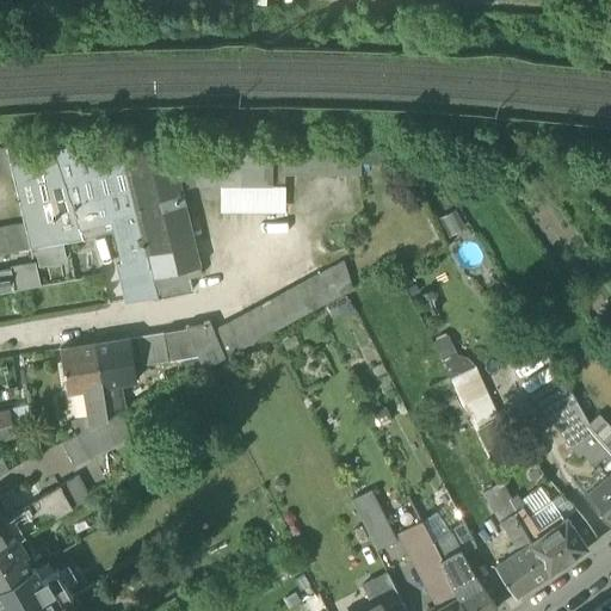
[(125,303),(158,297),(121,144),(51,146),(82,239),(82,240),(93,238),(91,227),(112,222),(115,233),(122,265),(116,266),(125,303)]
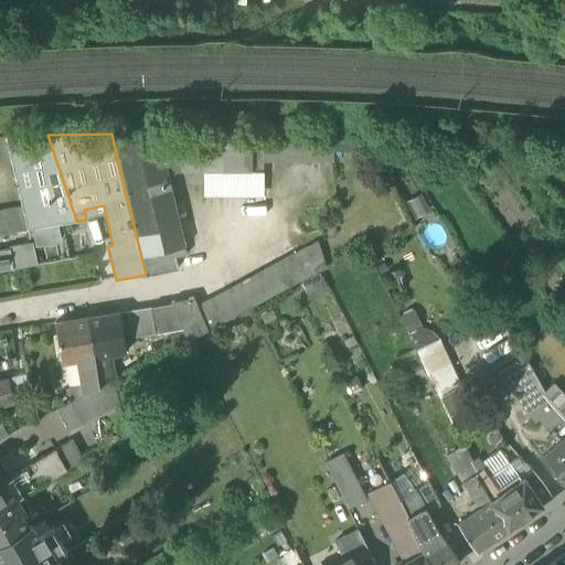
[(185,246),(168,171),(158,134),(112,134),(146,275),(147,277),(151,276),(150,275),(179,268),(176,257),(187,255),(185,246)]
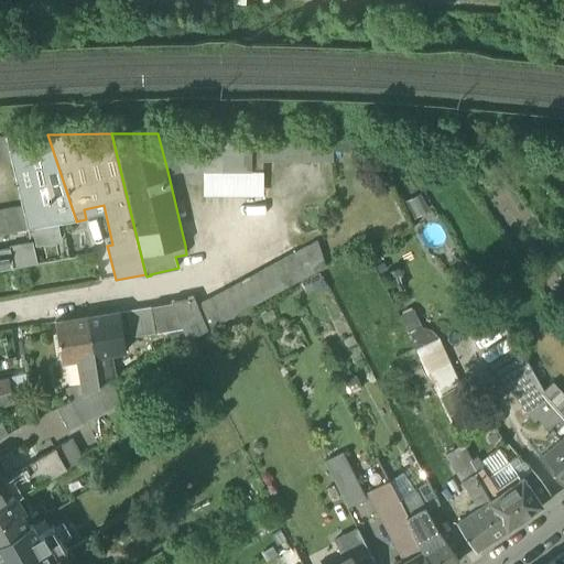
[(167,171),(186,171),(185,133),(158,133),(167,171)]
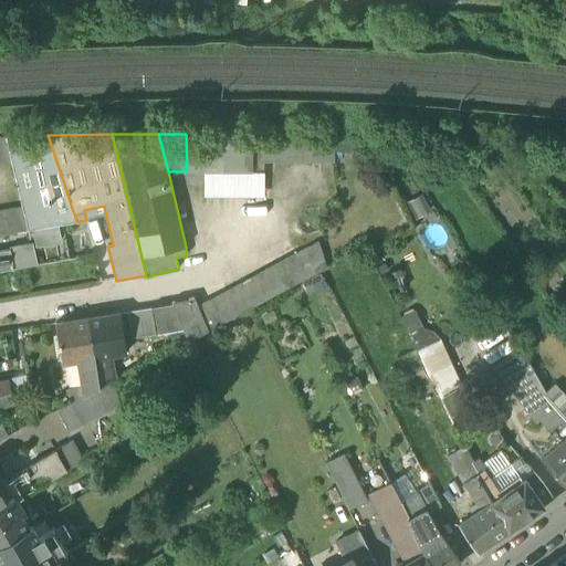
[(187,171),(206,171),(264,171),(264,161),(264,134),(253,134),(186,134),(187,171)]
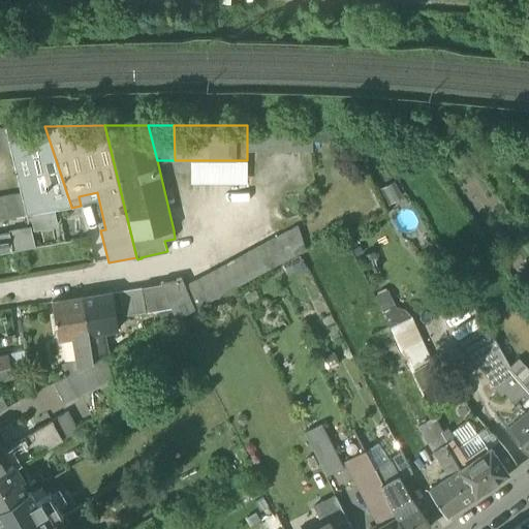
[(247,151),(313,151),(313,141),(313,126),(247,125),(247,151)]
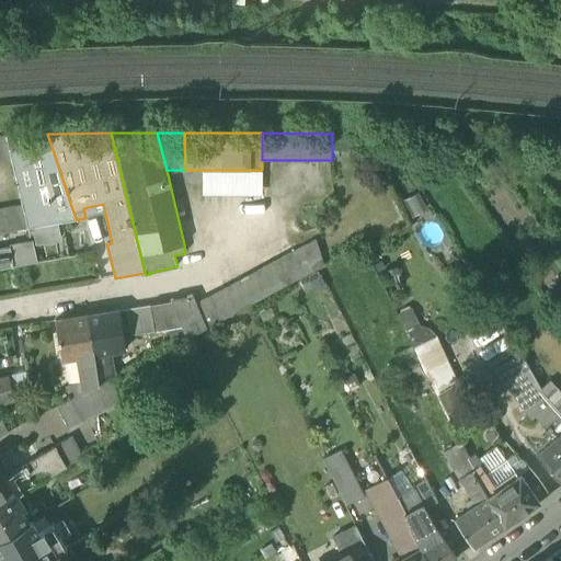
[(59,222),(76,219),(47,134),(10,135),(9,135),(6,135),(11,159),(22,206),(27,228),(29,228),(32,228),(59,222)]
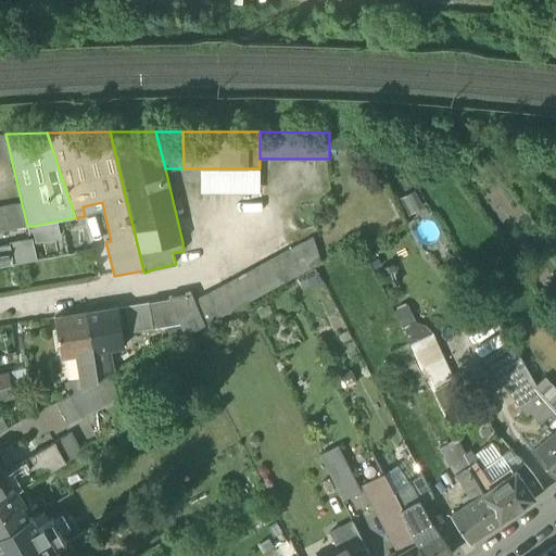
[(345,148),(344,133),(329,133),(329,148),(345,148)]
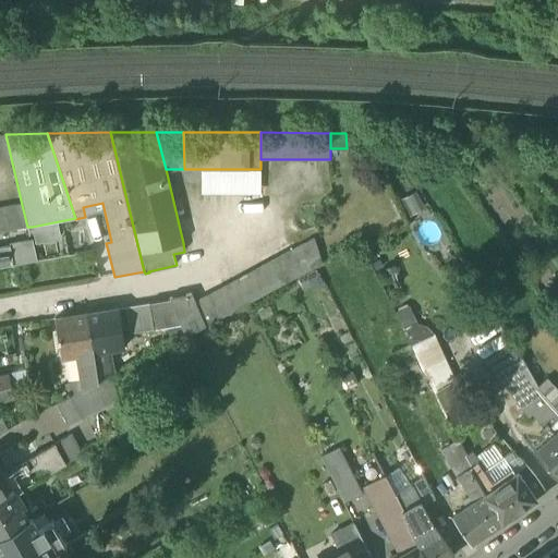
[(0,134),(0,158),(11,158),(5,134),(0,134)]
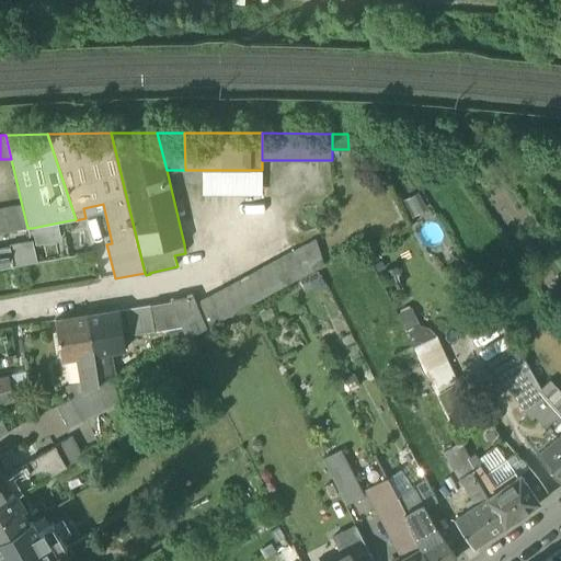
[(262,194),(262,170),(204,170),(204,194),(262,194)]
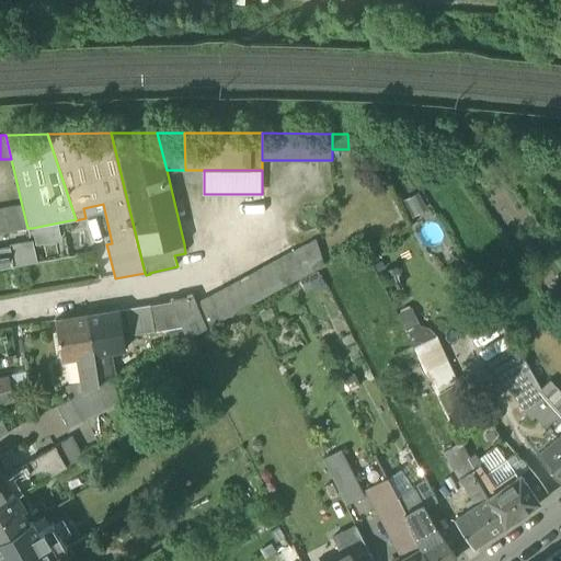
[(419,193),(401,202),(411,219),(428,210),(419,193)]
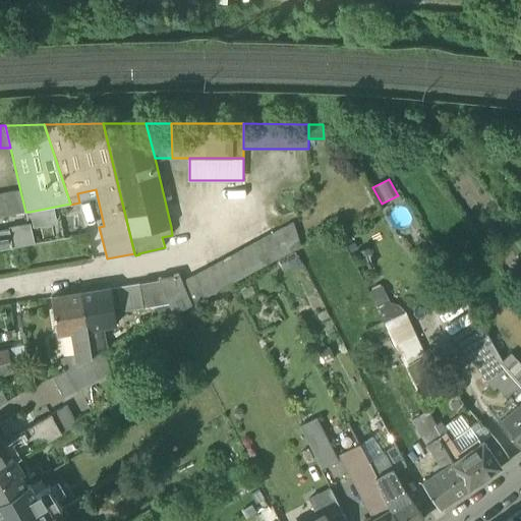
[(77,193),(79,203),(98,198),(96,189),(77,193)]
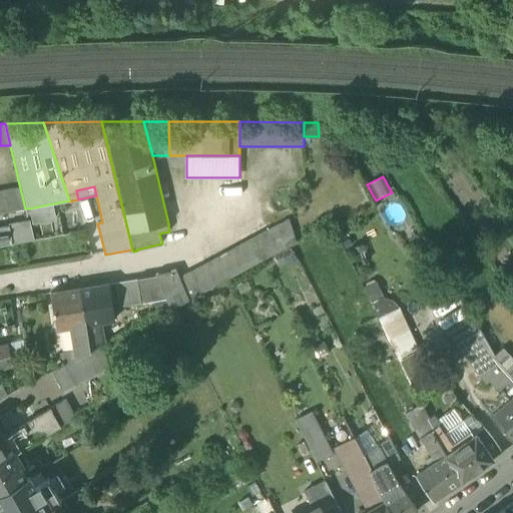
[(0,191),(0,212),(25,208),(20,188),(0,191)]
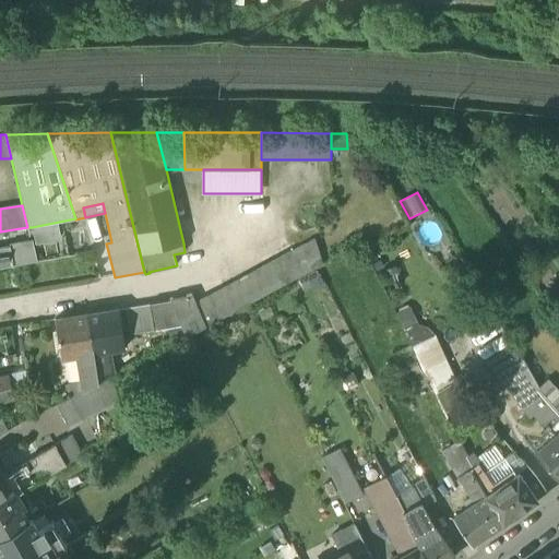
[(59,222),(32,227),(35,245),(62,240),(59,222)]
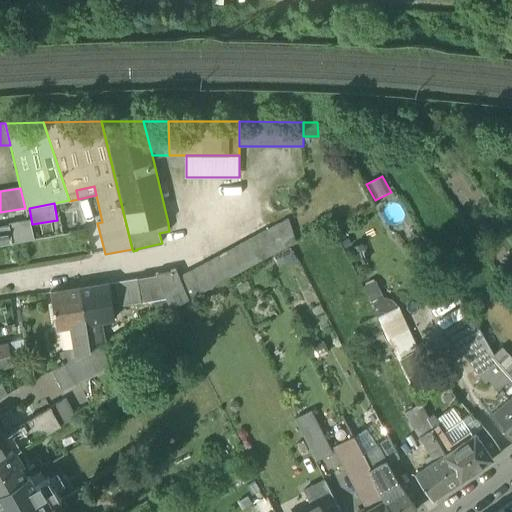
[(179,278),(189,299),(224,280),(296,242),(289,219),(179,278)]
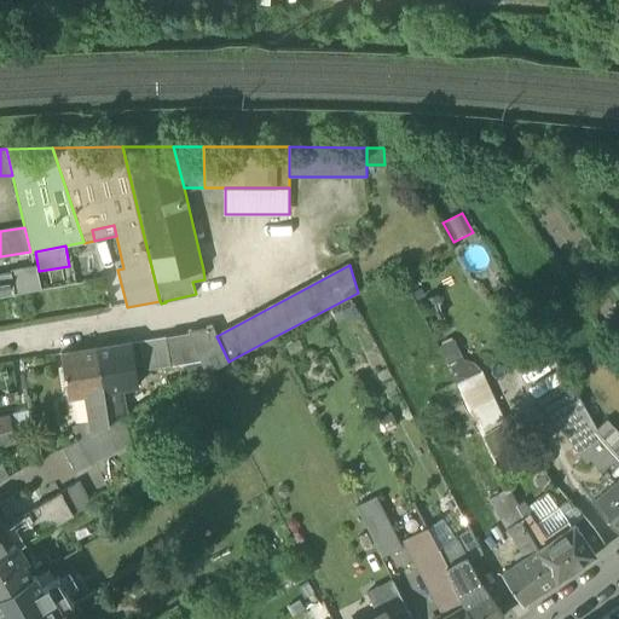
[(36,270),(0,275),(0,296),(41,290),(36,270)]
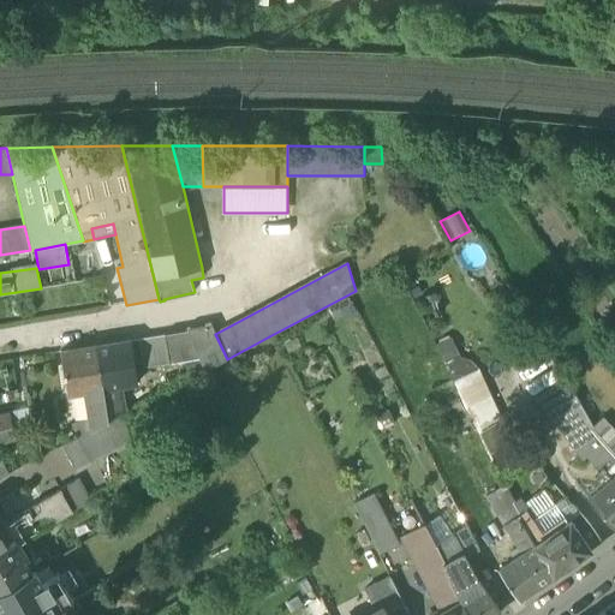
[(350,296),(335,303),(342,316),(348,312),(352,320),(359,315),(350,296)]
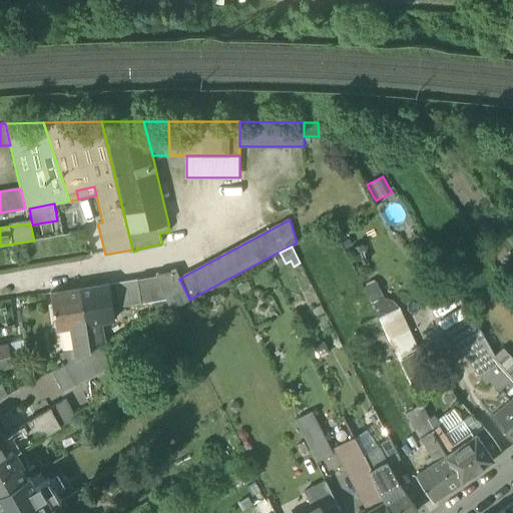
[(156,275),(156,276),(166,298),(171,310),(189,300),(179,279),(176,271),(156,275)]
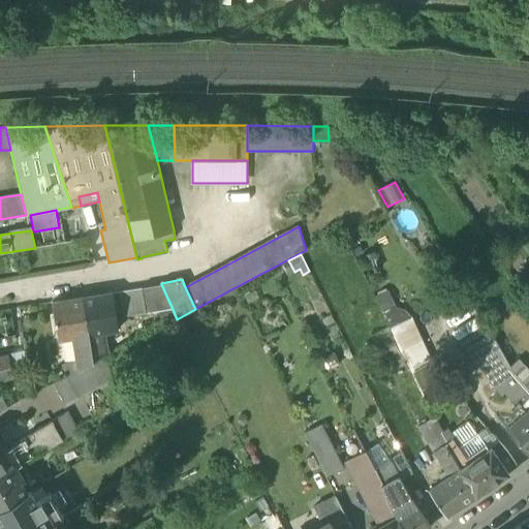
[(146,312),(172,307),(161,284),(143,287),(146,312)]
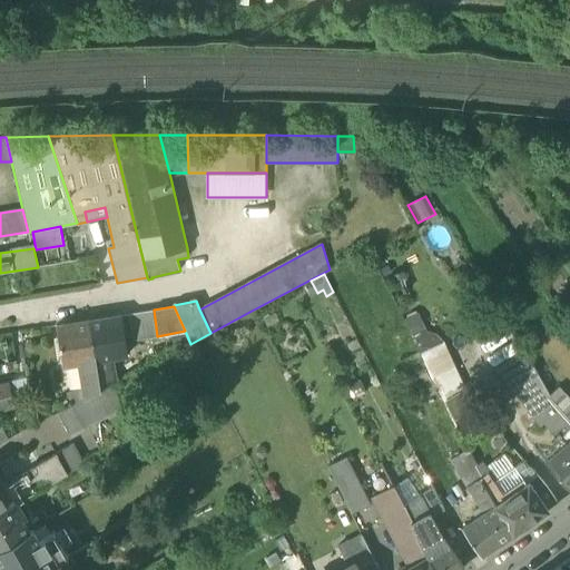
[(121,315),(125,342),(157,336),(154,310),(121,315)]
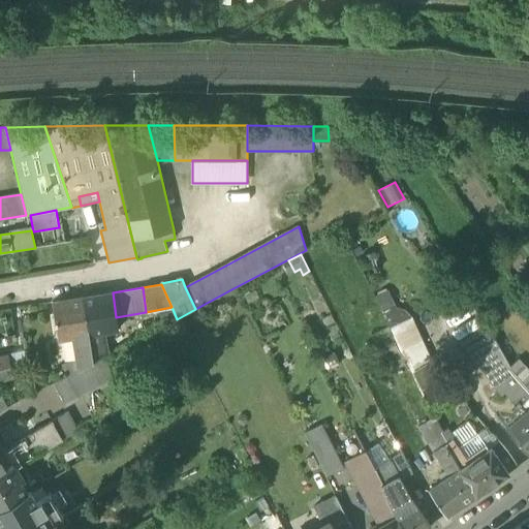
[(383,311),(396,305),(389,289),(375,296),(383,311)]
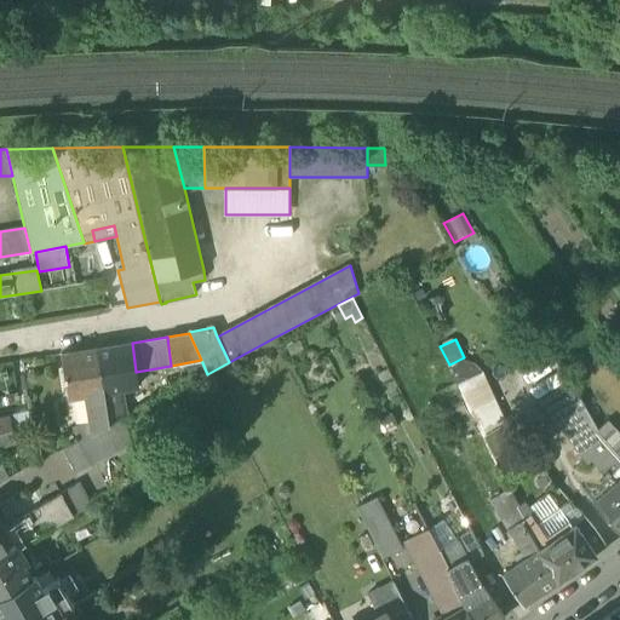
[(132,343),(97,349),(109,425),(122,418),(126,415),(124,397),(120,397),(119,390),(138,386),(136,372),(132,343)]
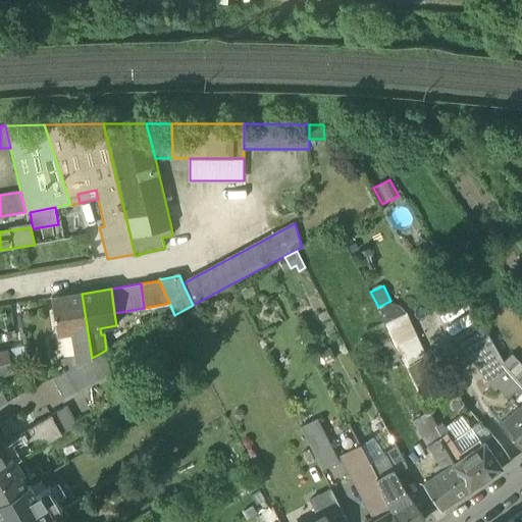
[(83,362),(92,358),(82,294),(52,298),(58,334),(73,332),(76,354),(77,359),(79,365),(83,362)]
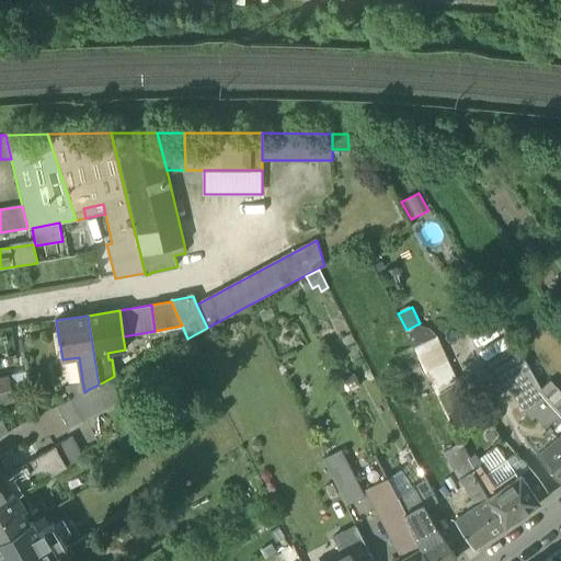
[(414,348),(437,336),(431,329),(422,327),(420,323),(407,330),(413,345),(414,348)]
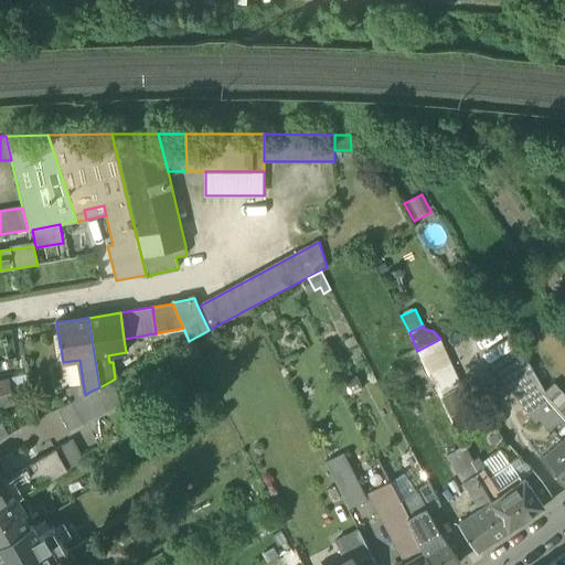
[(435,386),(440,398),(441,397),(462,386),(440,339),(417,351),(435,386)]
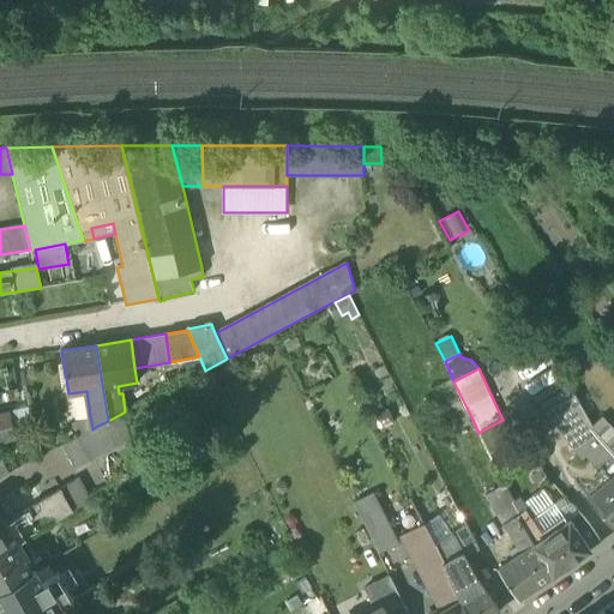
[(552,413),(553,411),(575,395),(564,377),(537,395),(552,413)]
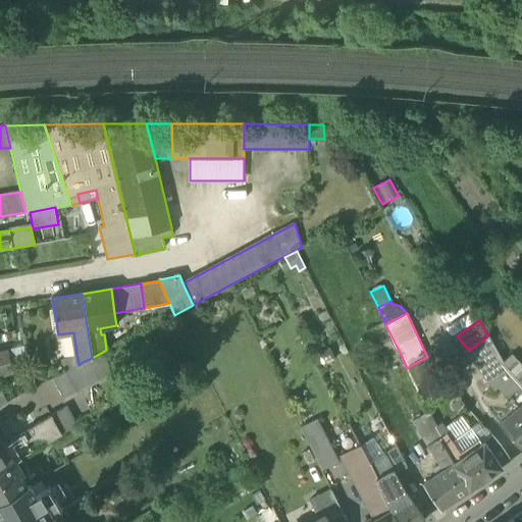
[(385,324),(384,321),(367,330),(384,365),(402,357),(385,324)]
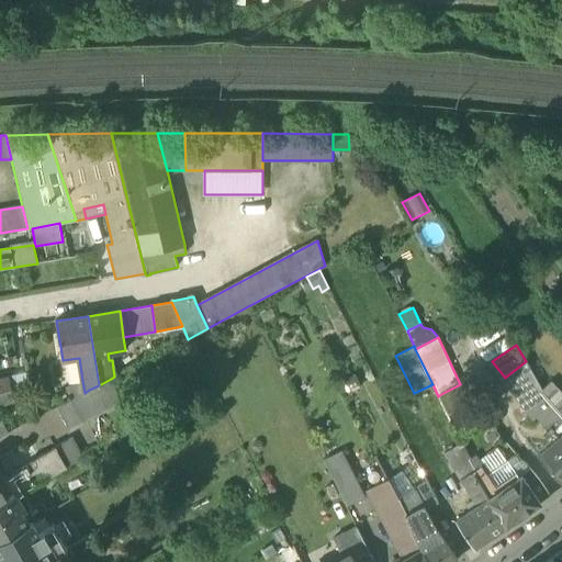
[(505,378),(492,361),(490,363),(532,422),(539,416),(506,377),(505,378)]
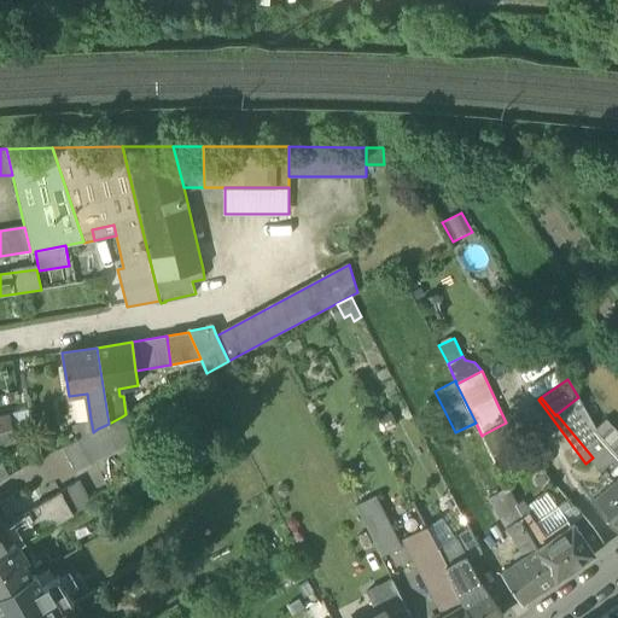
[(596,427),(578,397),(557,414),(593,458),(604,472),(607,470),(617,459),(617,455),(601,436),(596,427)]
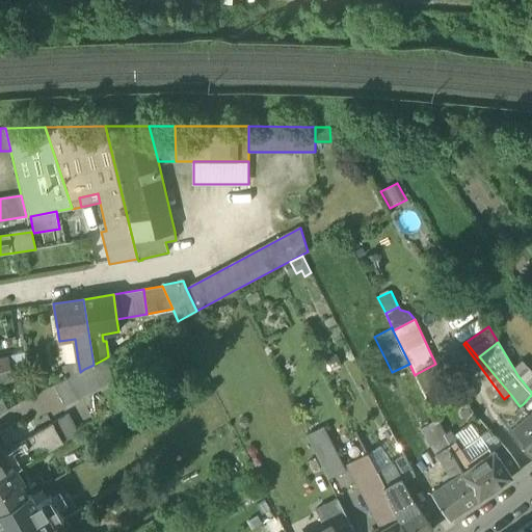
[(25,353),(7,357),(10,368),(28,364),(25,353)]
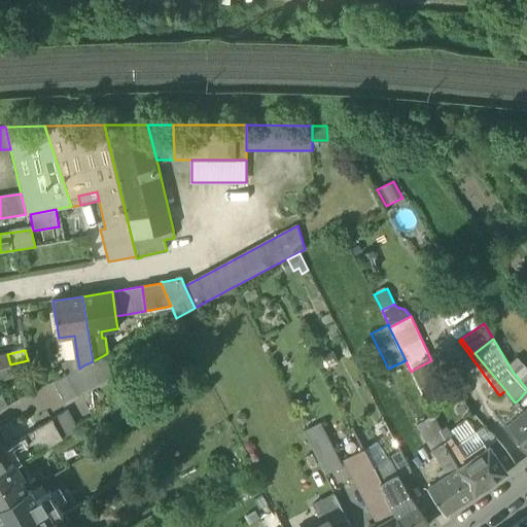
[(334,350),(321,356),(327,369),(340,362),(334,350)]
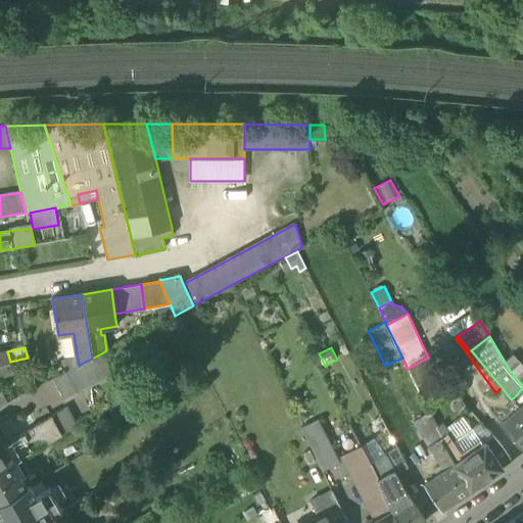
[(0,364),(10,362),(7,351),(0,353),(0,364)]
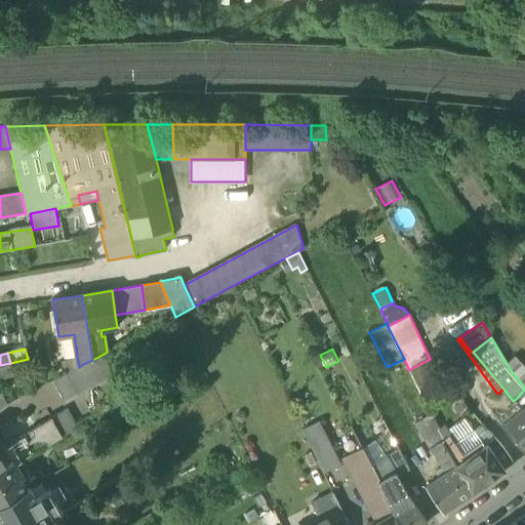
[(115,376),(104,354),(92,360),(83,364),(94,387),(115,376)]
